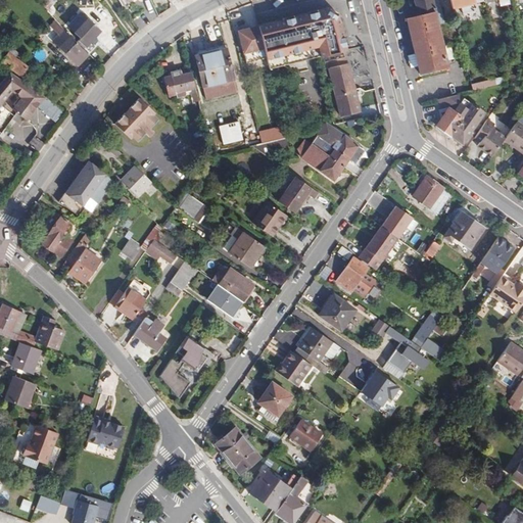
[(54,0),(45,0),(42,4),(48,9),(54,0)]
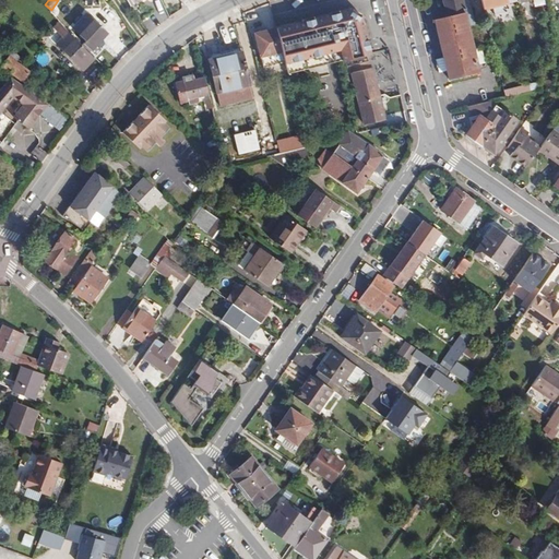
[(442,0),(447,18),(435,21),(443,58),(447,71),(449,79),(478,71),(477,66),(485,63),(482,48),(473,50),(461,0),(442,0)]
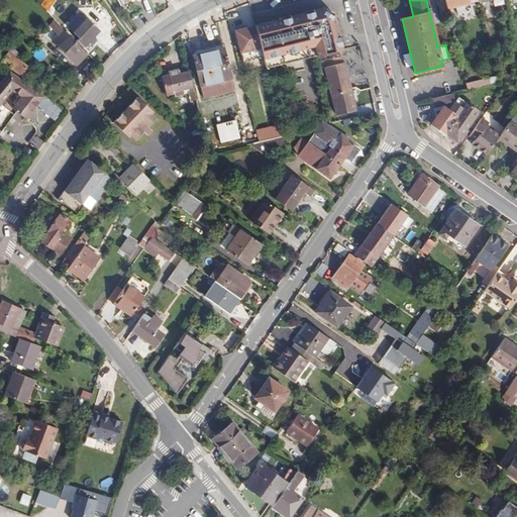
[(444,0),(447,9),(471,3),(469,0),(444,0)]
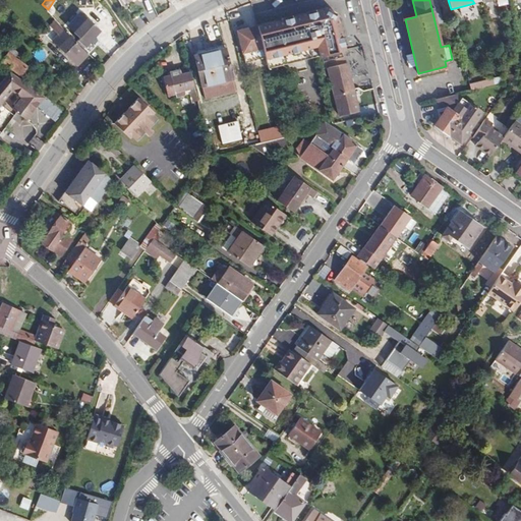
[(327,8),(305,13),(316,56),(345,49),(336,13),(327,8)]
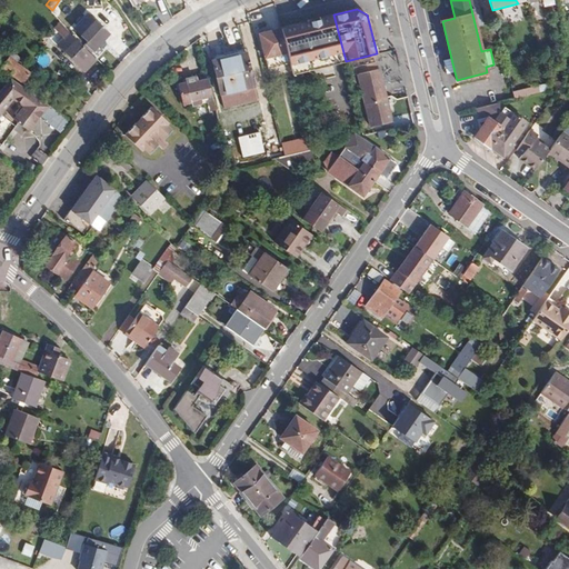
[(110,35),(88,13),(73,28),(88,41),(86,43),(93,51),(110,35)]
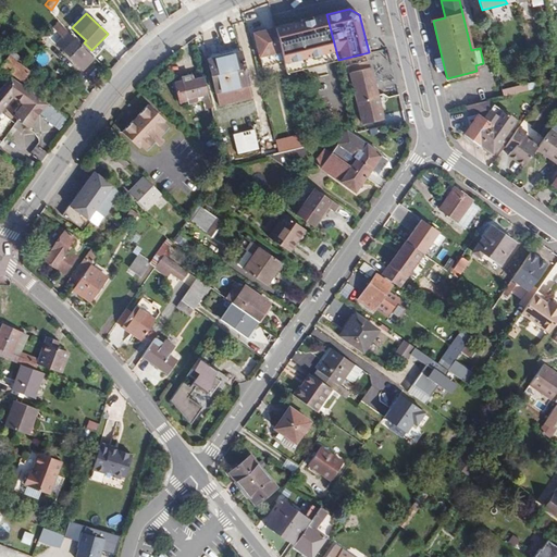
[(326,14),(274,27),(283,62),(286,74),(338,60),(326,14)]
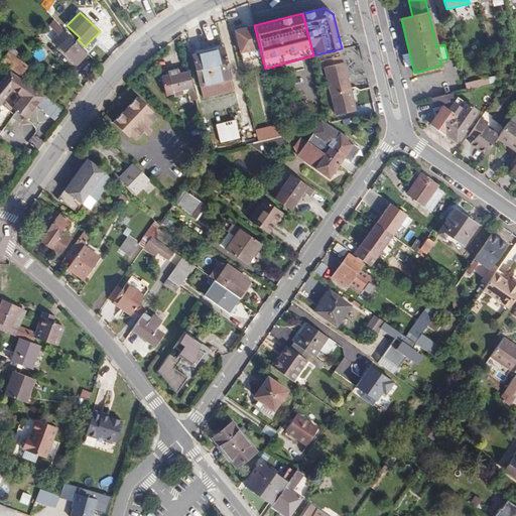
[(88,54),(57,22),(53,26),(60,33),(51,41),(76,67),(88,54)]
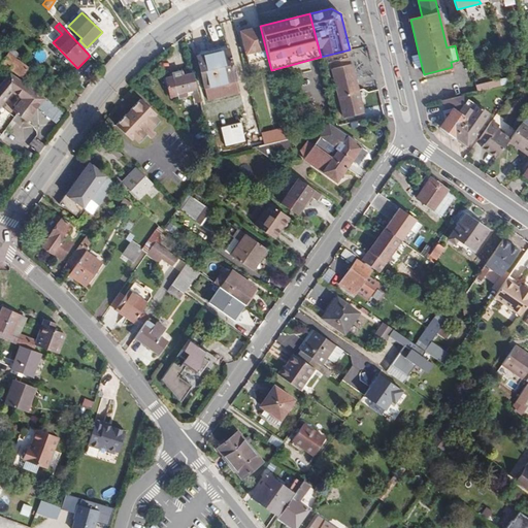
[(268,59),(260,26),(240,32),(248,64),(268,59)]
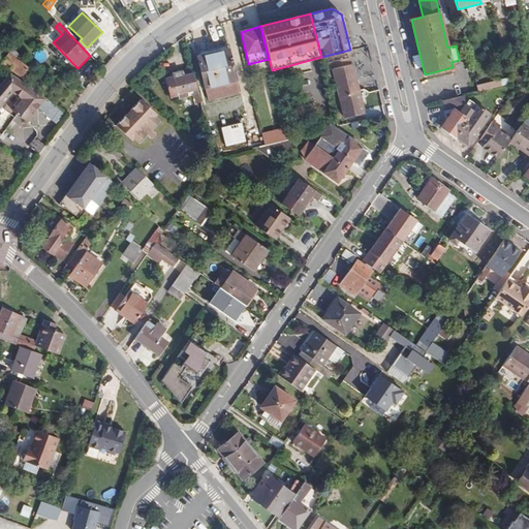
[(240,92),(228,49),(227,45),(197,54),(197,56),(208,100),(240,92)]
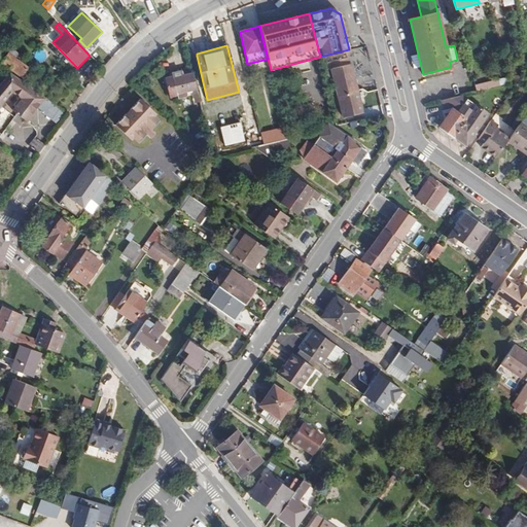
[(2,63),(22,77),(28,68),(9,54),(2,63)]
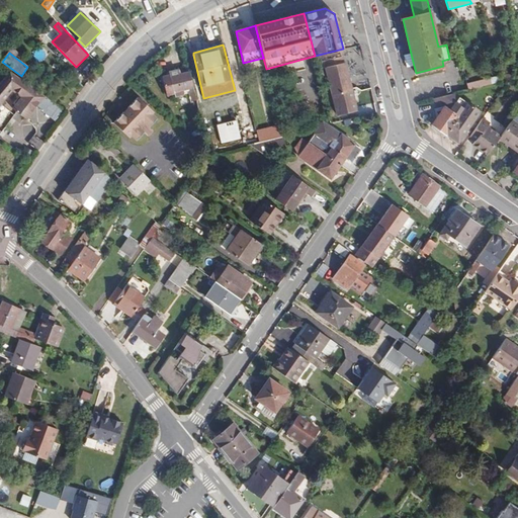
[(414,66),(411,54),(404,56),(407,68),(414,66)]
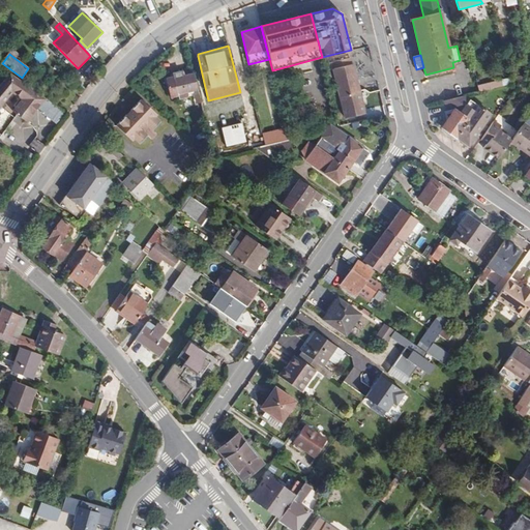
[(365,114),(353,65),(351,65),(350,58),(332,63),(346,119),(365,114)]
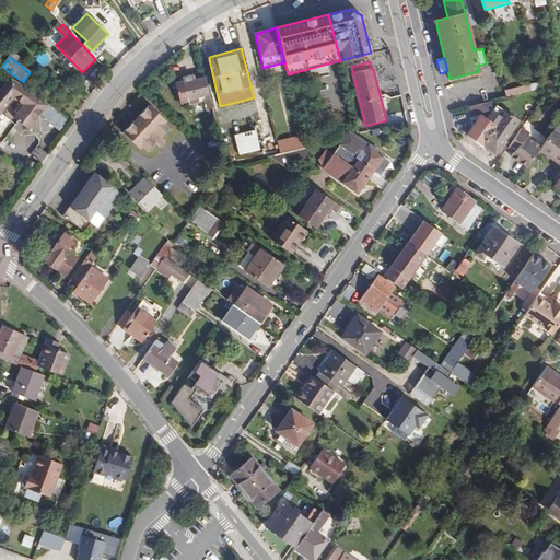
[(183,81),(188,102),(188,104),(198,102),(197,98),(209,95),(205,77),(194,80),(193,76),(182,78),(183,81)]
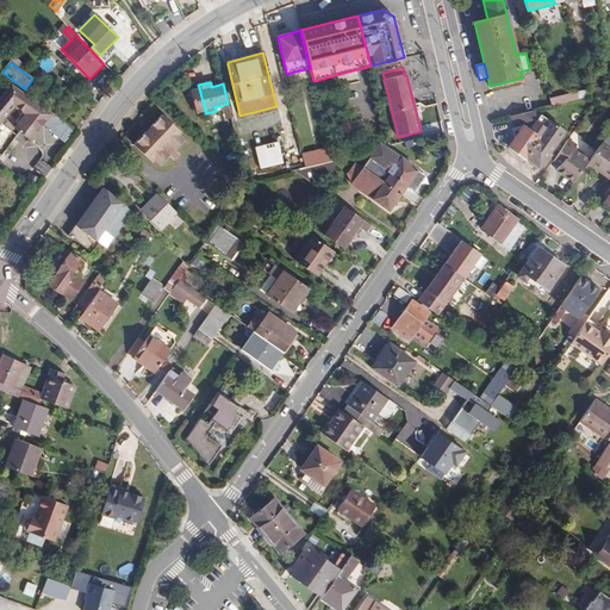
[(12,83),(0,97),(0,123),(13,107),(25,114),(14,129),(31,141),(43,124),(53,113),(12,83)]
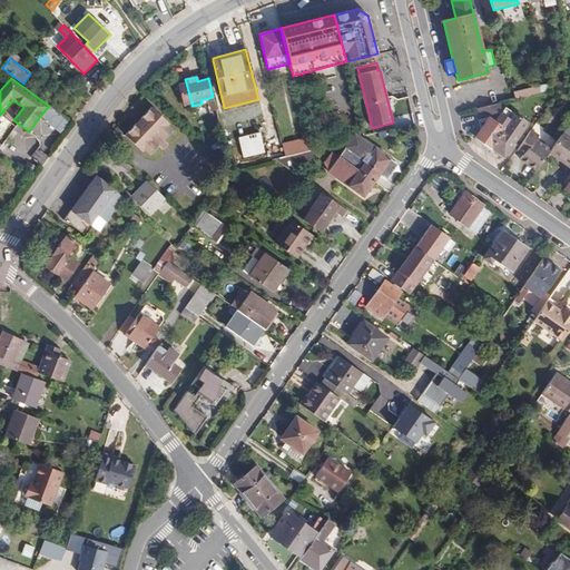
[(569,86),(569,79),(554,84),(556,90),(559,89),(569,86)]
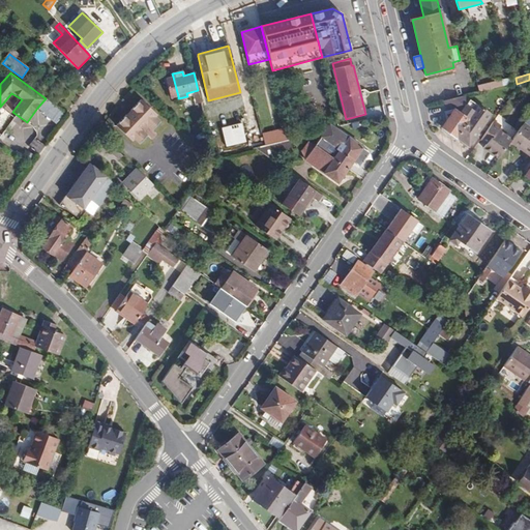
[(170,97),(178,96),(173,77),(166,78),(170,97)]
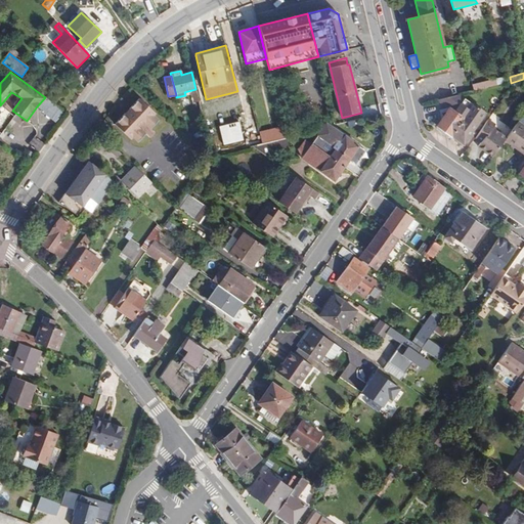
[(471,83),(472,90),(503,86),(501,79),(471,83)]
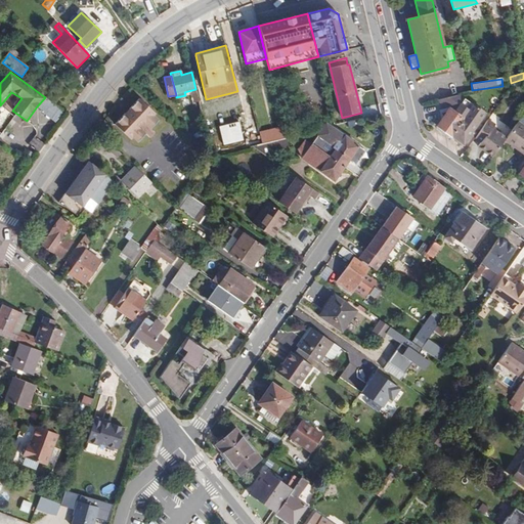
[(497,91),(490,102),(496,106),(504,95),(497,91)]
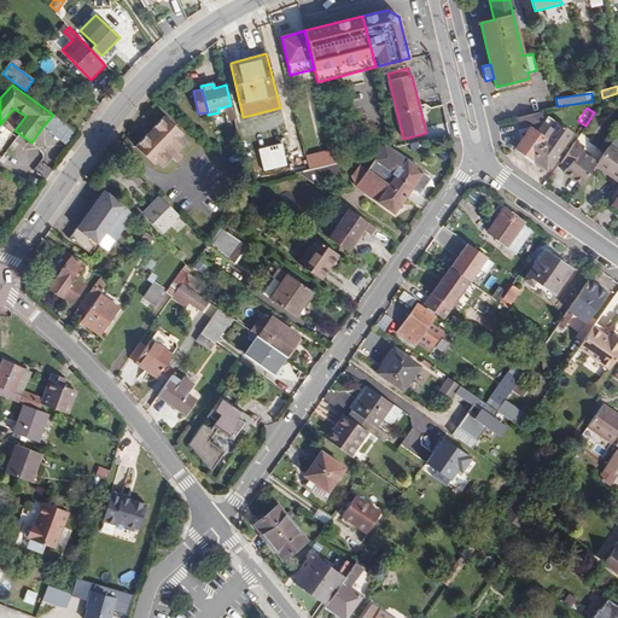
[(516,118),(528,132),(531,121),(537,122),(542,126),(548,117),(541,112),(516,118)]
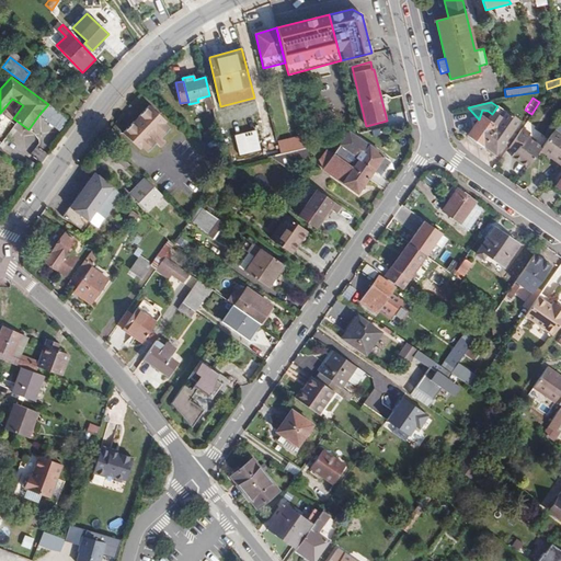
[(72,121),(48,104),(39,114),(65,132),(72,121)]
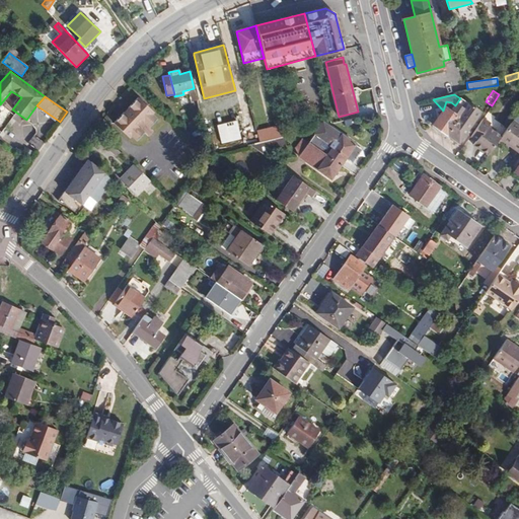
[(129,138),(131,137),(136,141),(144,132),(141,129),(145,124),(149,128),(157,119),(152,114),(154,113),(143,101),(143,100),(140,97),(139,98),(138,97),(128,107),(135,114),(130,119),(124,113),(114,123),(129,138)]
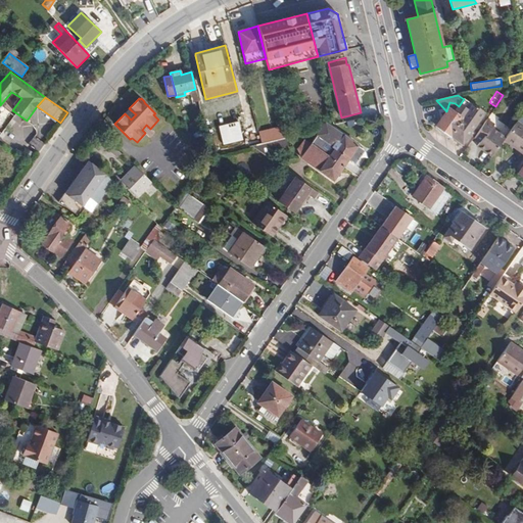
[(446,111),(436,126),(462,144),(483,113),(464,99),(459,106),(455,103),(449,102),(446,111)]
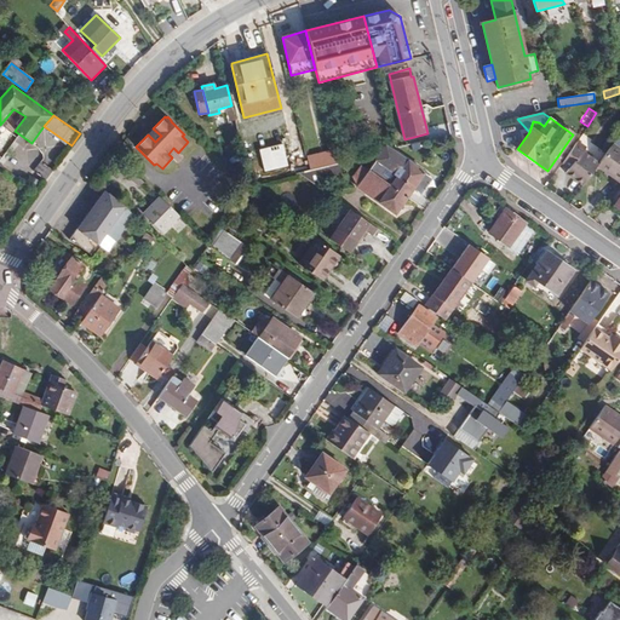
[(313,136),(311,126),(302,128),(304,138),(313,136)]
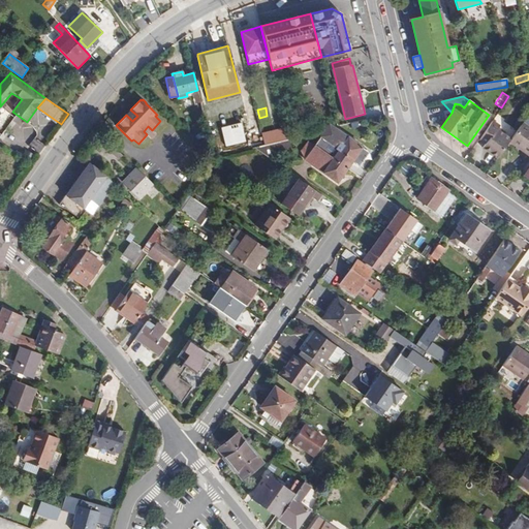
[(200,113),(207,137),(223,133),(217,109),(200,113)]
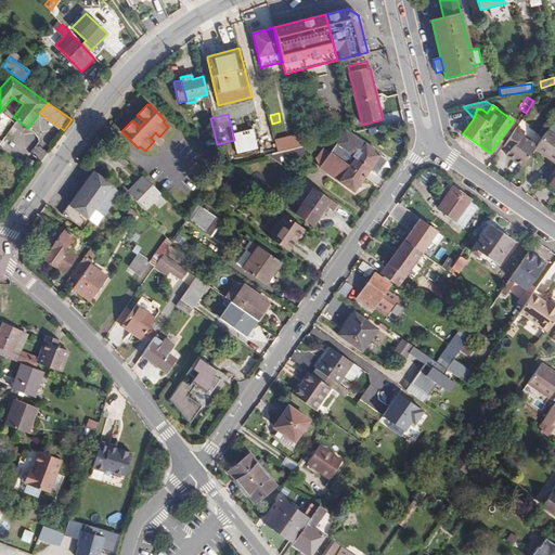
[(144,121),(137,115),(132,120),(139,127),(144,121)]
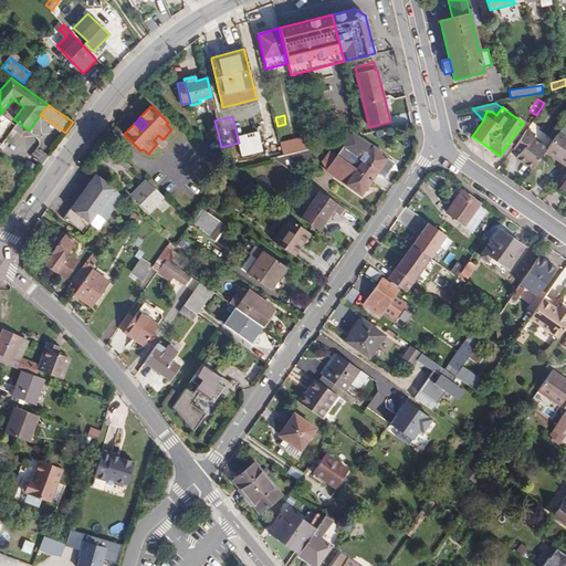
[(545,152),(546,150),(532,139),(534,136),(526,130),(516,144),(523,148),(516,158),(532,169),(545,152)]
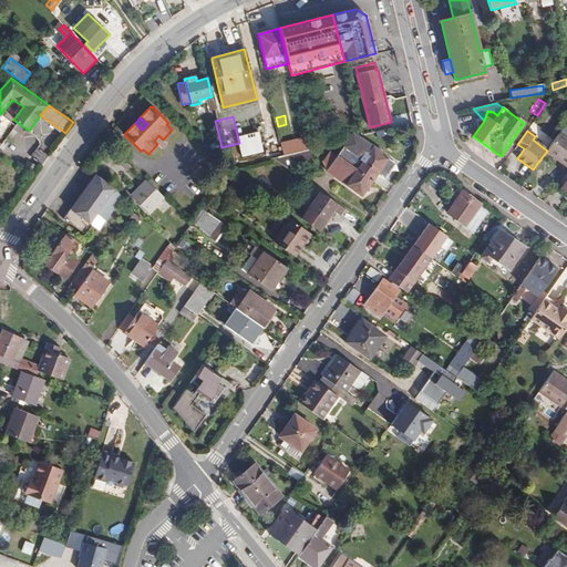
[(566,136),(560,132),(547,151),(563,161),(562,163),(566,166),(566,136)]
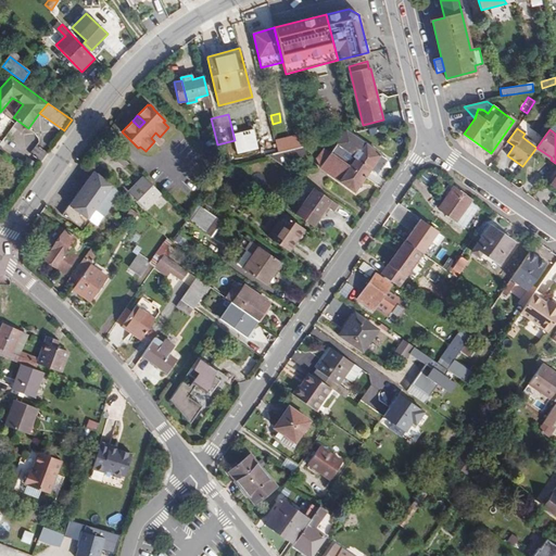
[(331,153),(365,177),(370,171),(378,175),(389,160),(348,130),(331,153)]
